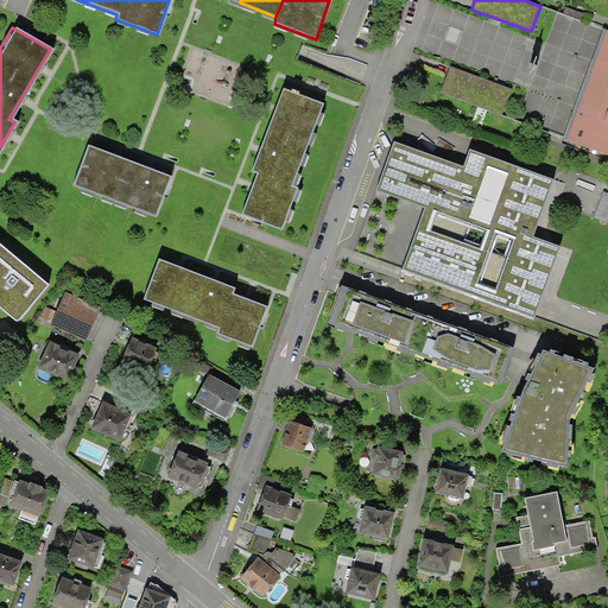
[(607,30),(603,29),(583,83),(563,139),(607,156),(607,30)]
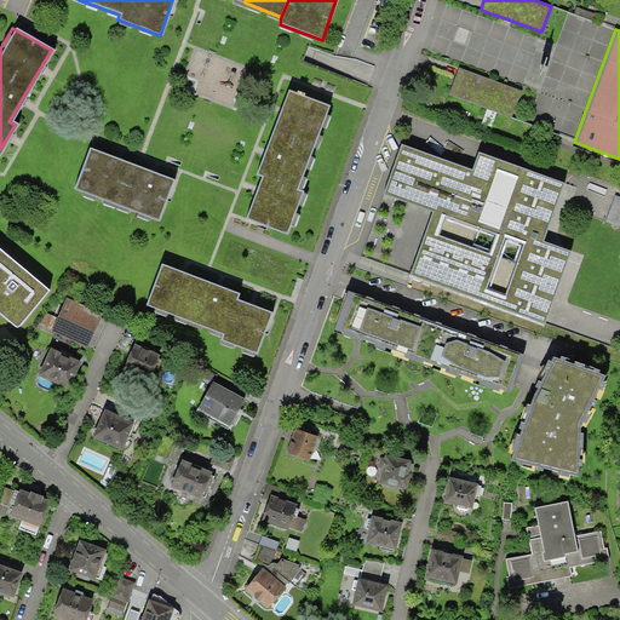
[(552,63),(547,61),(543,75),(547,78),(552,63)]
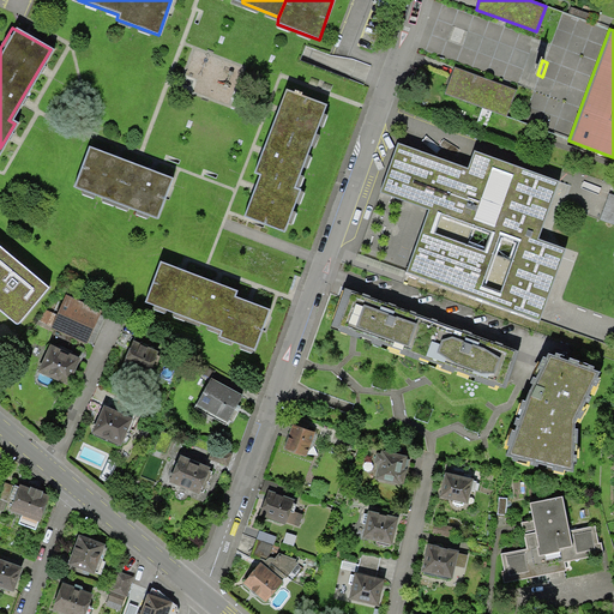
[(505,116),(515,90),(455,68),(445,94),(505,116)]
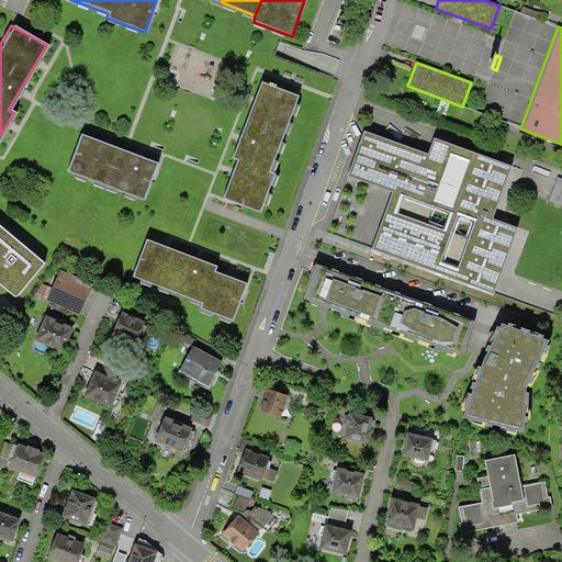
[(298,96),(259,81),(245,121),(231,159),(236,160),(222,199),(260,212),(273,175),(268,172),(298,96)]
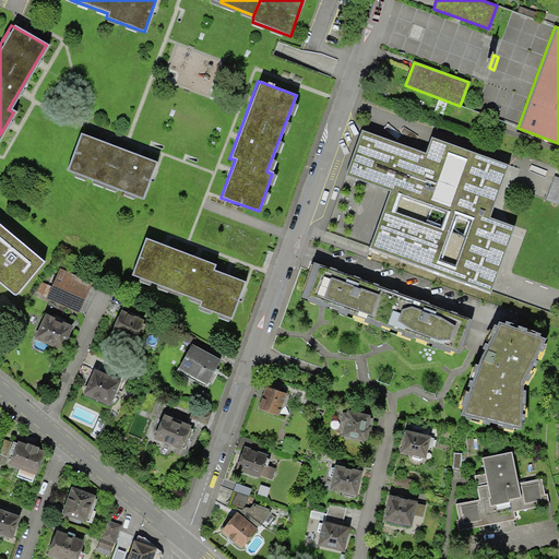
[(343,175),(389,191),(369,248),(491,292),(514,227),(488,217),(508,165),(431,138),(425,153),(359,130),(343,175)]
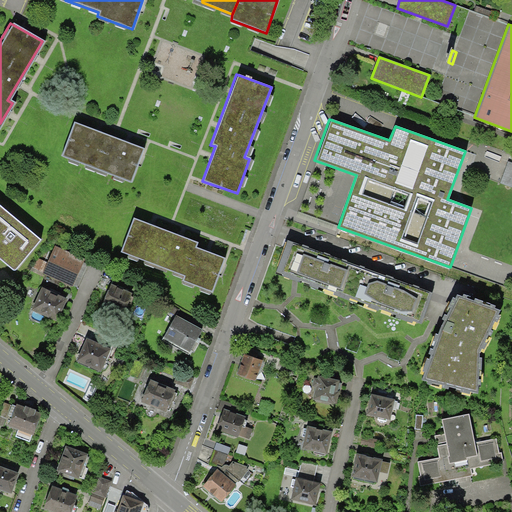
[(142,149),(71,122),(59,156),(129,183),(142,149)]
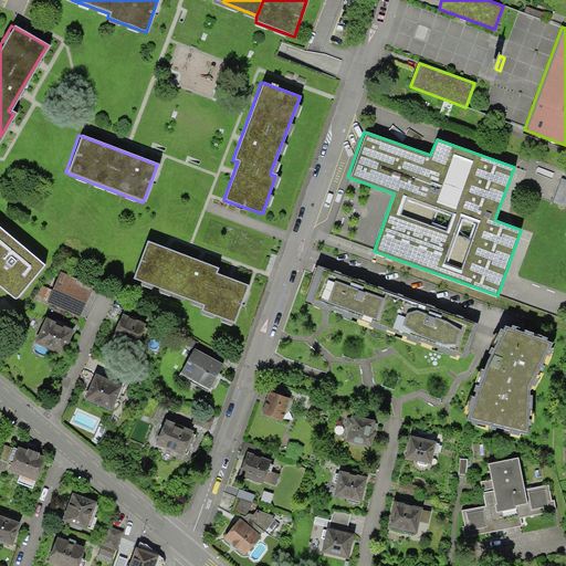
[(565,181),(562,180),(553,203),(565,207),(565,181)]
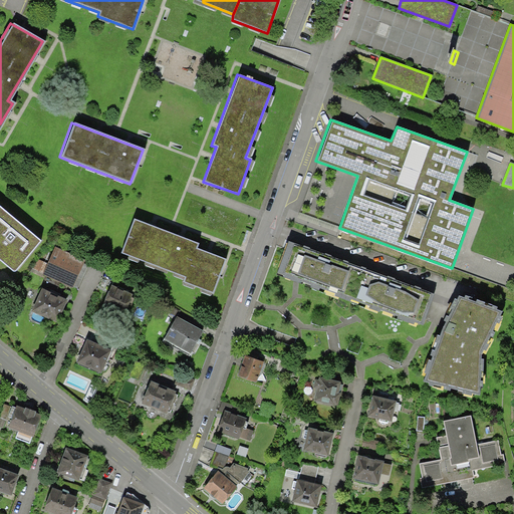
[(0,203),(0,260),(14,272),(42,240),(0,203)]
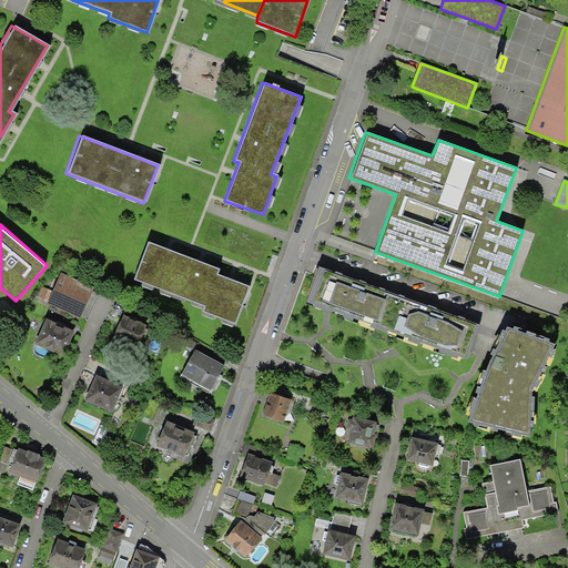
[(217,269),(145,242),(131,280),(203,307),(202,312),(234,324),(249,286),(216,274),(217,269)]
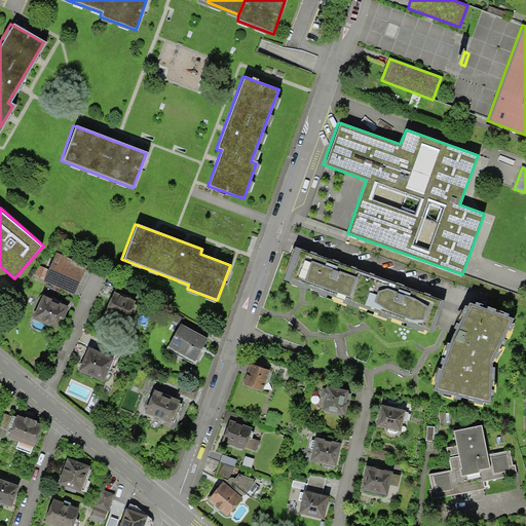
[(444,300),(294,246),(290,255),(282,280),(431,334),(434,328),(444,300)]
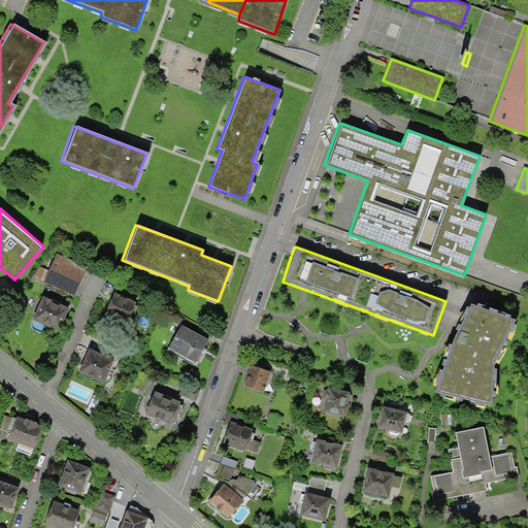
[(87,267),(55,253),(42,282),(73,296),(87,267)]
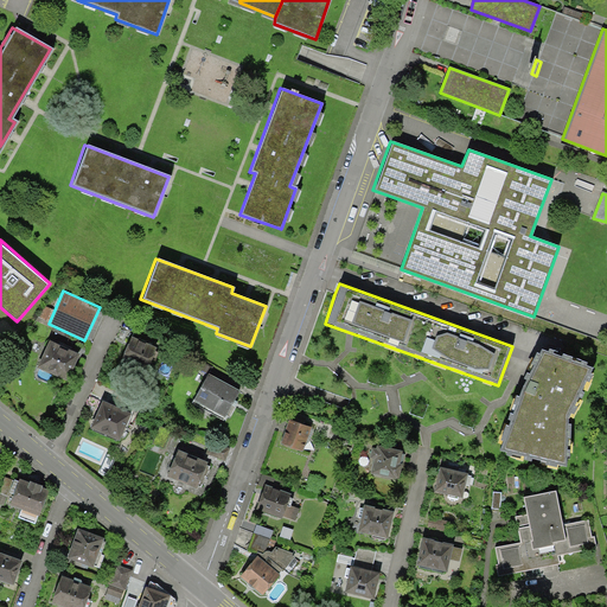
[(153,351),(154,347),(131,337),(120,359),(144,370),(149,358),(154,360),(158,353),(153,351)]
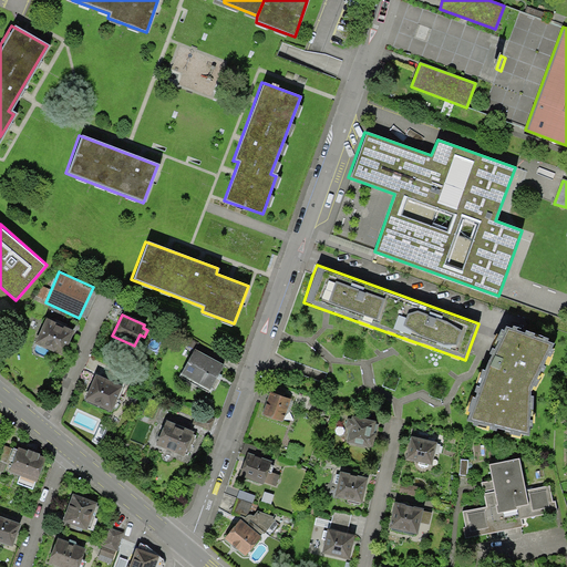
[(61,354),(72,331),(44,319),(33,342),(61,354)]
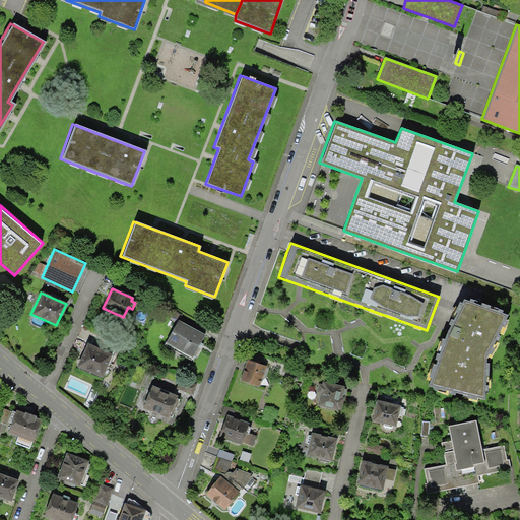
[(509,316),(463,301),(447,332),(442,340),(427,382),(431,383),(485,396),(488,358),(509,316)]
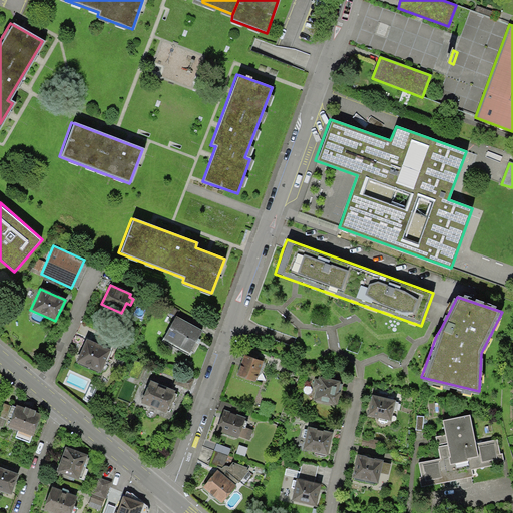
[(202,330),(177,316),(165,338),(190,352),(202,330)]
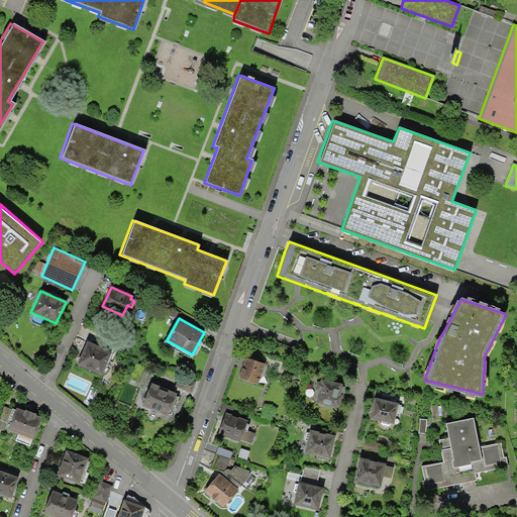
[(99,376),(109,352),(85,341),(75,365),(99,376)]
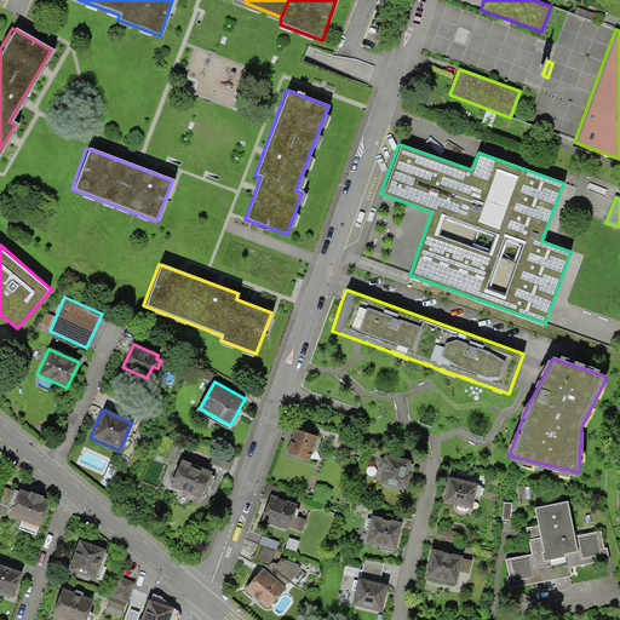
[(316,435),(294,426),(286,451),(308,458),(316,435)]
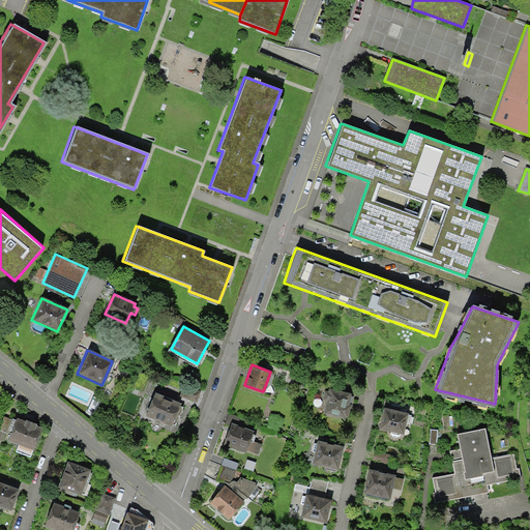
[(147,375),(138,371),(133,386),(142,389),(147,375)]
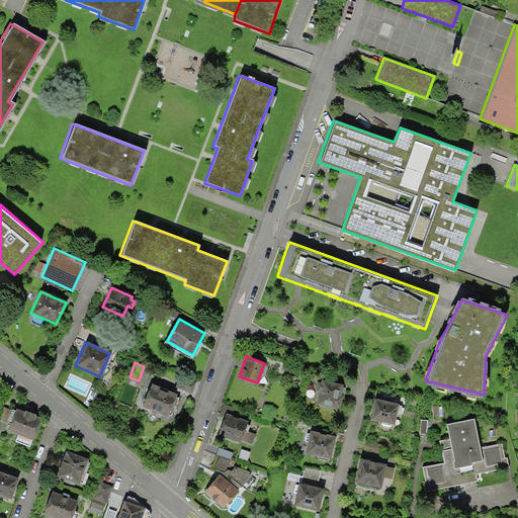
[(174,386),(191,393),(195,382),(178,376),(174,386)]
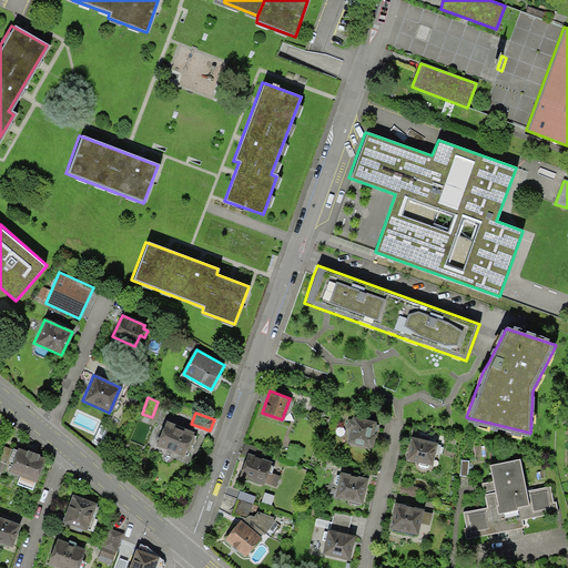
[(378,422),(353,416),(352,419),(348,418),(346,426),(351,427),(347,440),(373,446),(378,422)]
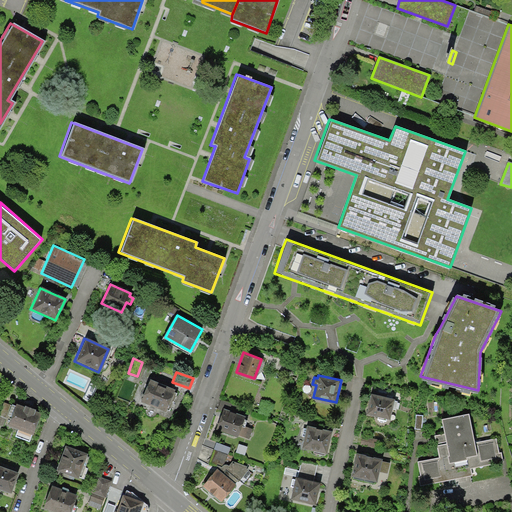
[(165,409),(173,388),(148,378),(139,400),(149,403),(150,405),(152,407),(154,407),(156,406),(165,409)]
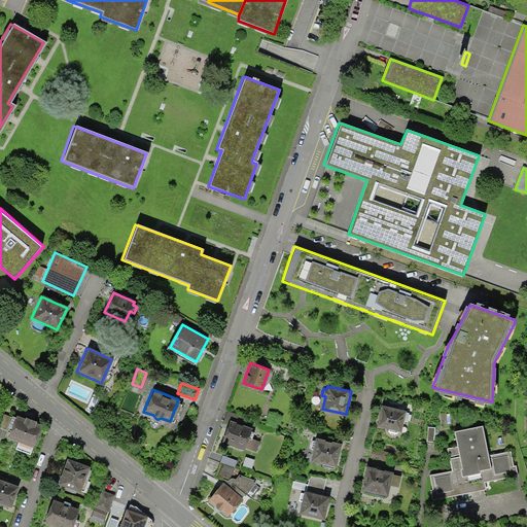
[(377,424),(389,427),(388,430),(397,432),(397,429),(399,430),(405,410),(382,403),(377,424)]
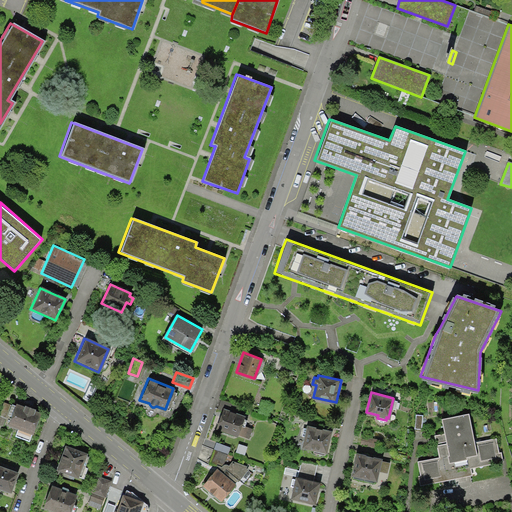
[(16,436),(30,440),(39,414),(33,413),(35,410),(25,406),(24,409),(15,406),(9,425),(19,429),(16,436)]
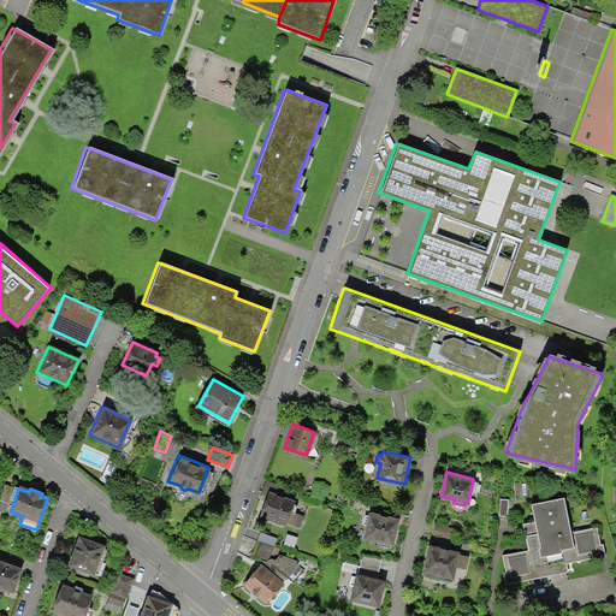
[(295,499),(268,491),(260,515),(285,525),(286,522),(298,527),(303,516),(294,513),(297,504),(294,503),(295,499)]
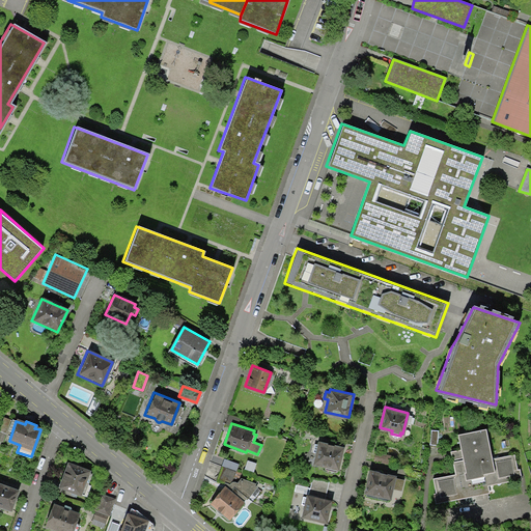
[(438,502),(490,492),(487,484),(522,478),(520,468),(516,469),(514,453),(492,457),(485,427),(456,432),(459,449),(450,450),(454,473),(432,477),(436,492),(432,492),(435,502),(438,502)]
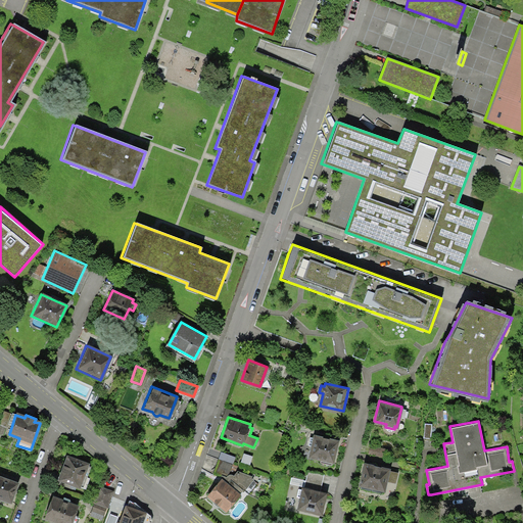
[(307,444),(312,445),(308,456),(320,458),(320,462),(331,465),(332,461),(333,461),(338,439),(314,434),(313,437),(310,436),(307,444)]
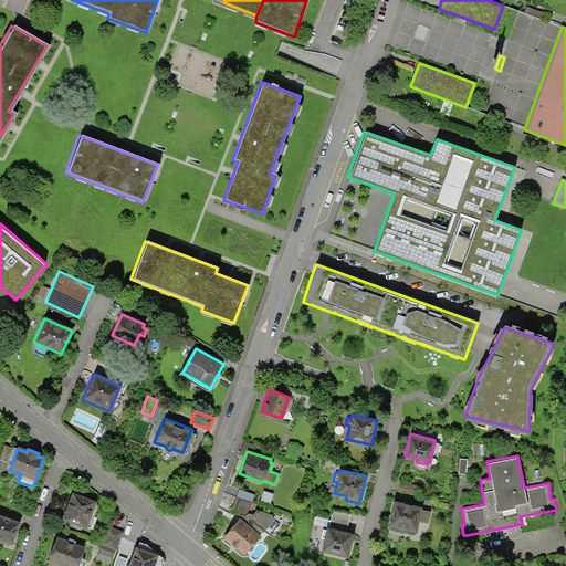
[(66,517),(93,526),(96,516),(94,515),(98,503),(75,495),(66,517)]
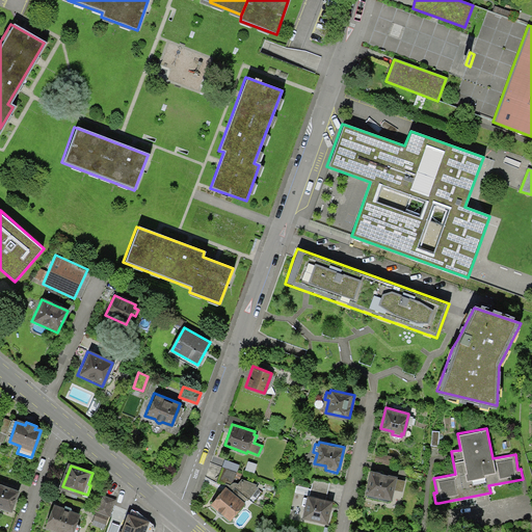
[(233,482),(236,472),(220,467),(215,481),(225,484),(227,483),(229,485),(231,482),(233,482)]
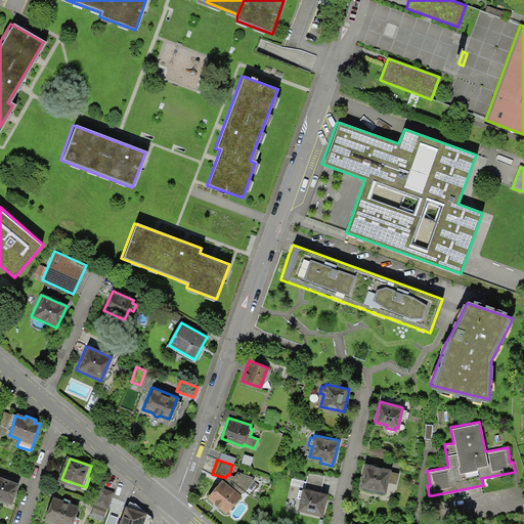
[(393,473),(389,472),(389,470),(366,465),(360,489),(383,494),(387,481),(391,482),(393,473)]
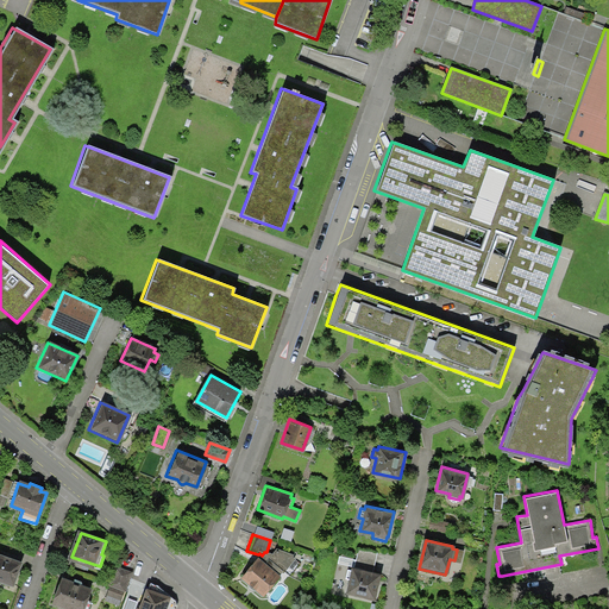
[(294,553),(275,547),(270,553),(269,552),(267,552),(264,552),(262,556),(259,553),(258,554),(240,576),(261,594),(277,573),(280,576),(295,558),(293,556),(294,553)]
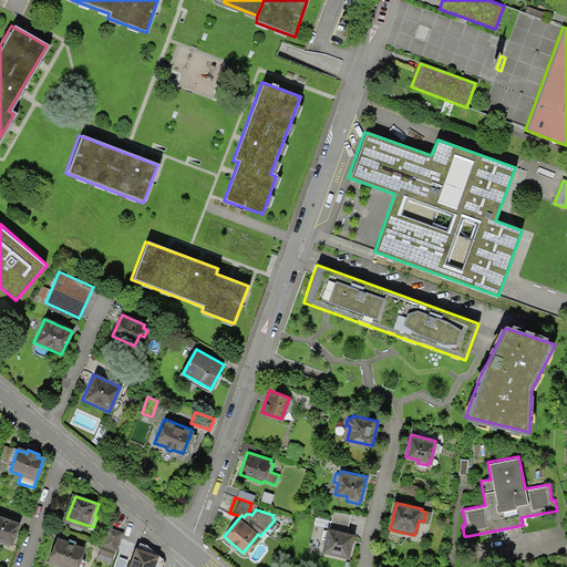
[(331,519),(349,523),(350,514),(333,511),(331,519)]
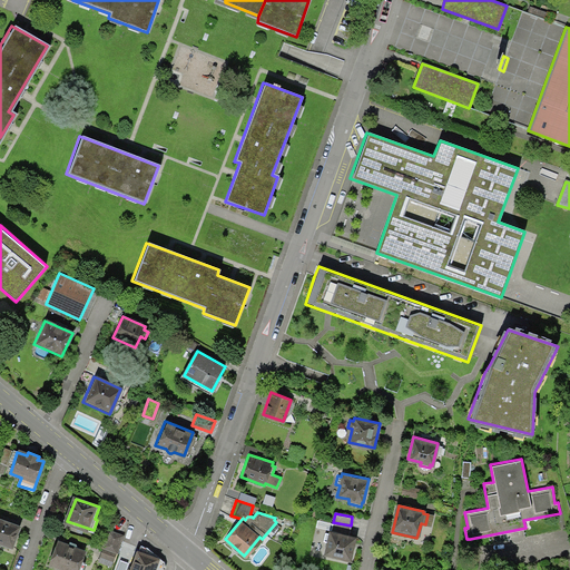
[(0,541),(11,546),(18,526),(0,519),(0,541)]
